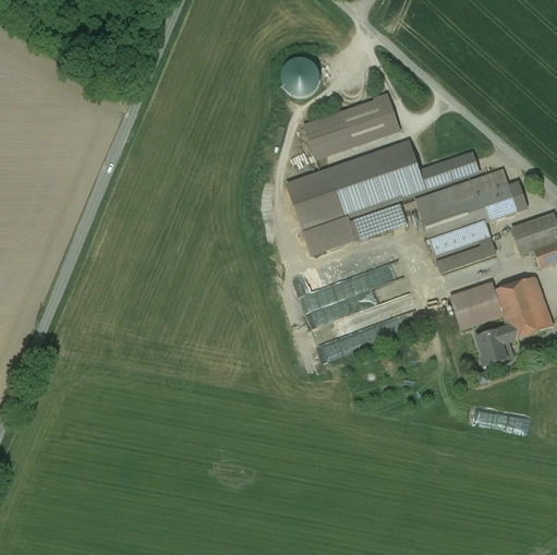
[(328,89),(316,56),(286,67),(297,99),(328,89)]
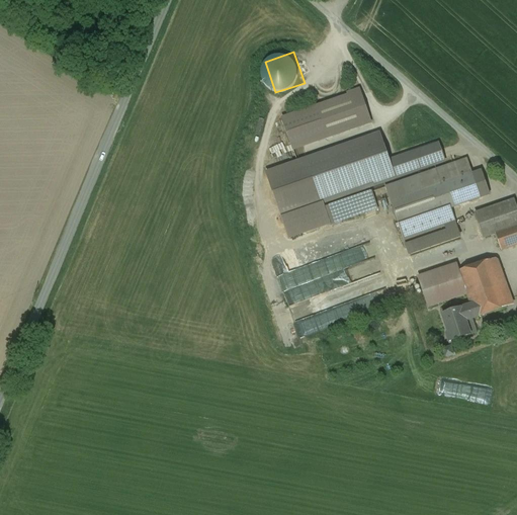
[(359,89),(281,116),(292,148),(370,121),(359,89)]
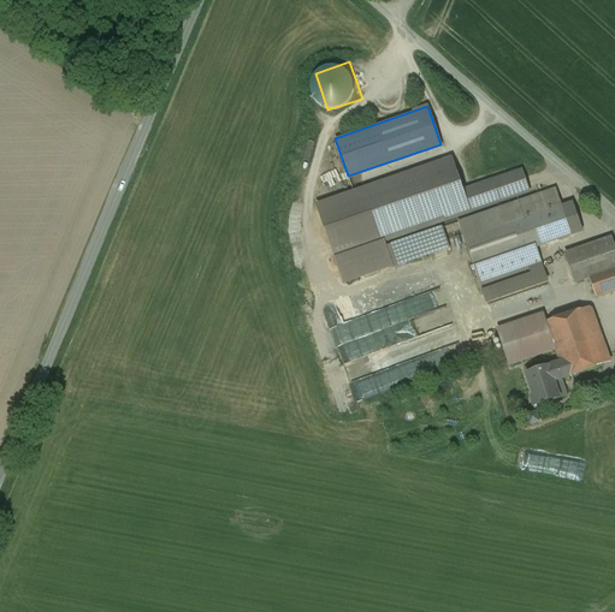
[(451,158),(364,188),(383,241),(528,190),(521,167),(461,188),(451,158)]
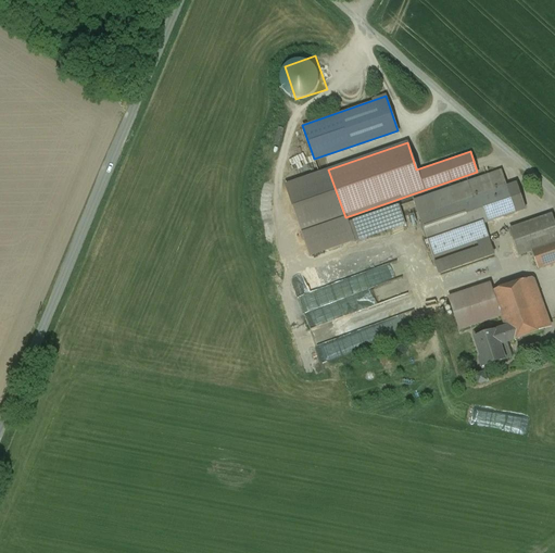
[(501,168),(414,199),(433,255),(476,240),(488,236),(482,221),(525,206),(516,180),(506,185),(501,168)]
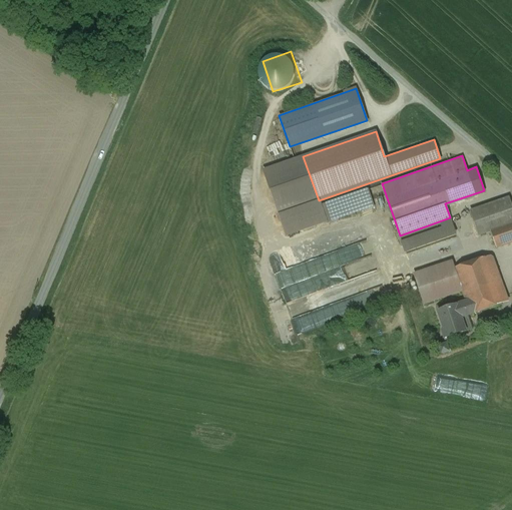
[(319,200),(303,156),(264,170),(286,233),(326,219),(319,200)]
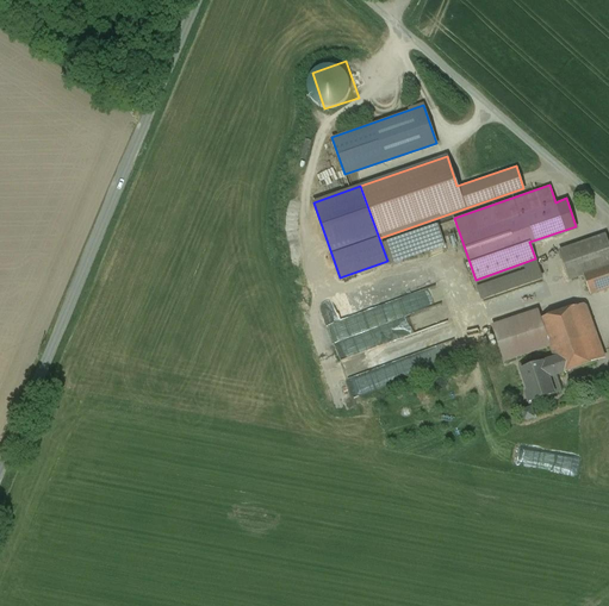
[(437,223),(381,243),(387,261),(445,242),(437,223)]
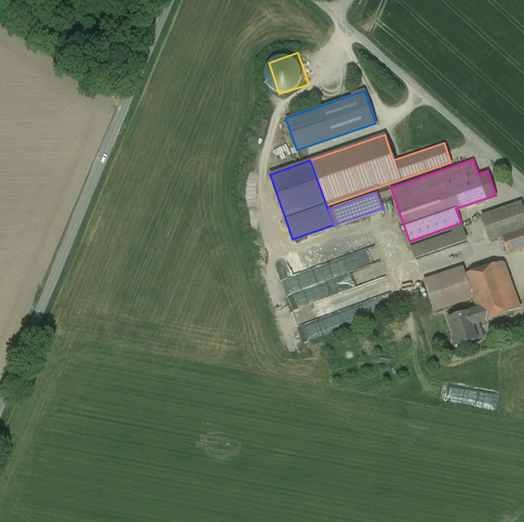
[(523,212),(520,201),(481,214),(489,239),(501,235),(523,227),(523,212)]
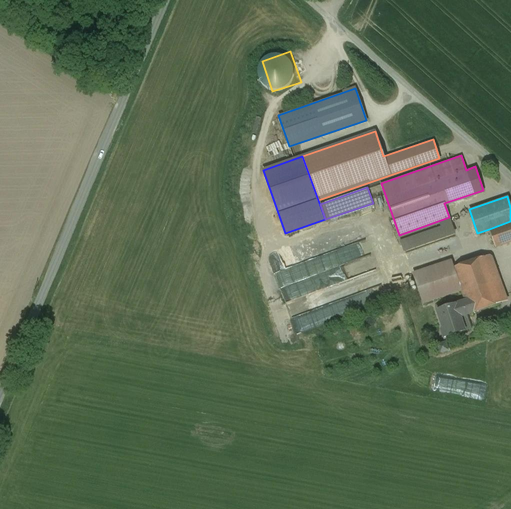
[(440,225),(400,239),(404,250),(411,248),(454,233),(449,217),(438,221),(440,225)]
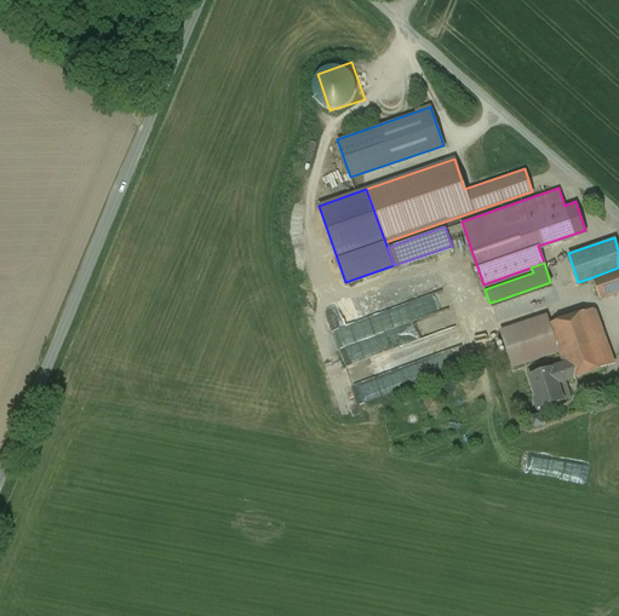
[(618,268),(592,277),(600,298),(618,291),(618,268)]
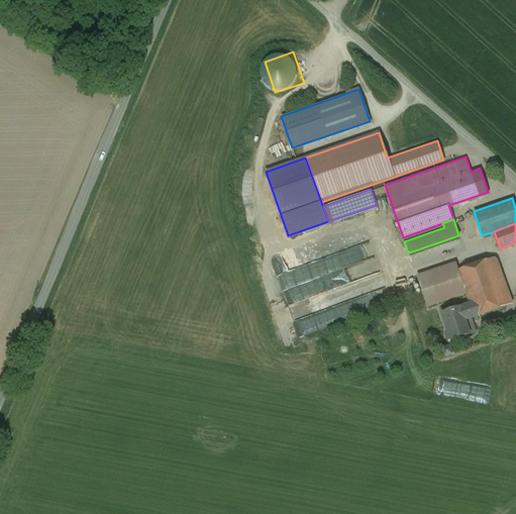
[(497,258),(494,257),(457,269),(466,292),(470,302),(474,315),(512,302),(497,258)]
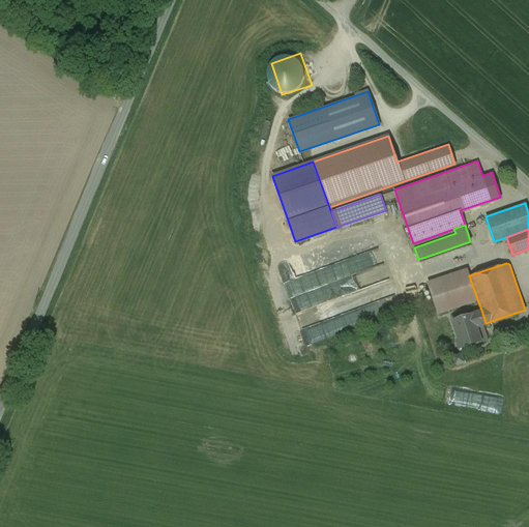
[(467,267),(427,281),(437,313),(477,299),(469,275),(467,267)]
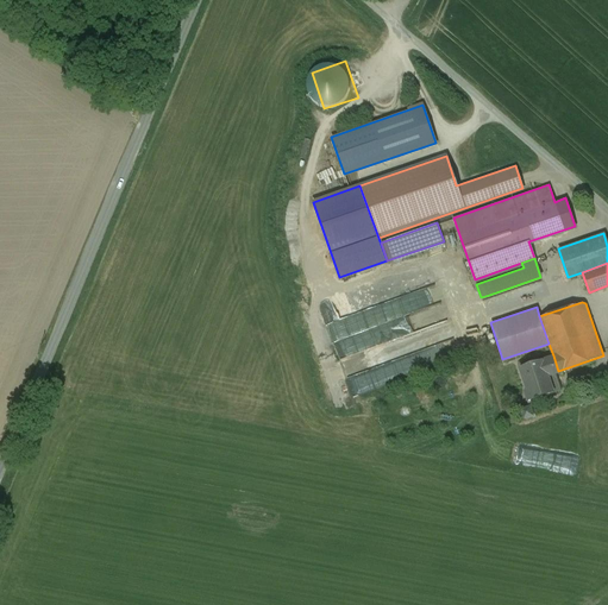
[(558,371),(553,355),(519,367),(530,399),(552,392),(552,390),(559,388),(555,372),(558,371)]
